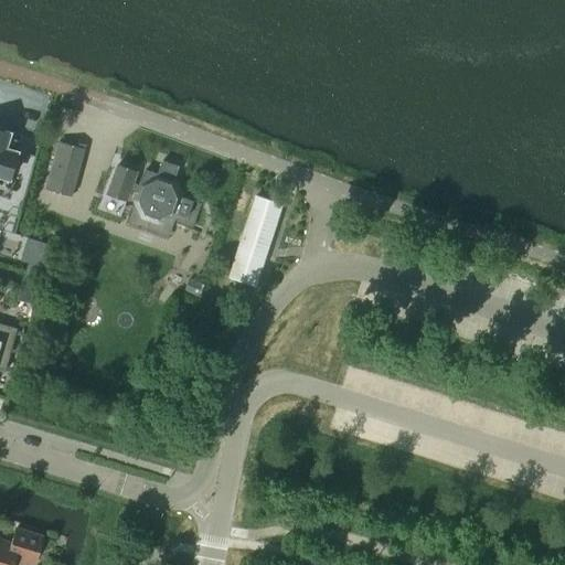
[(0,171),(12,176),(19,152),(4,149),(10,131),(6,130),(0,128),(0,171)]
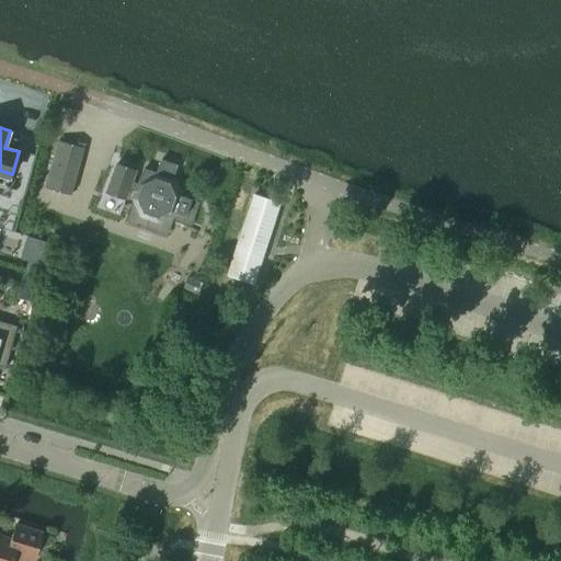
[(72,195),(84,146),(61,139),(48,189),(72,195)]
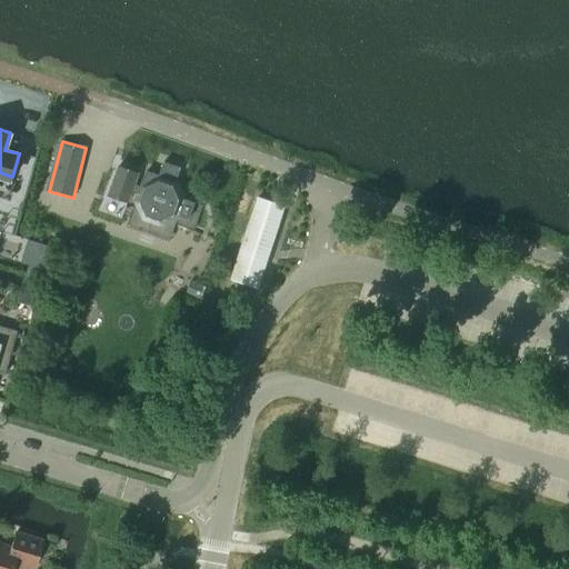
[(140,172),(121,166),(120,166),(110,196),(129,202),(133,190),(139,192),(137,202),(138,202),(146,217),(165,223),(180,215),(183,216),(189,201),(186,200),(180,182),(178,181),(182,168),(165,162),(160,175),(147,170),(141,187),(136,185),(140,172)]
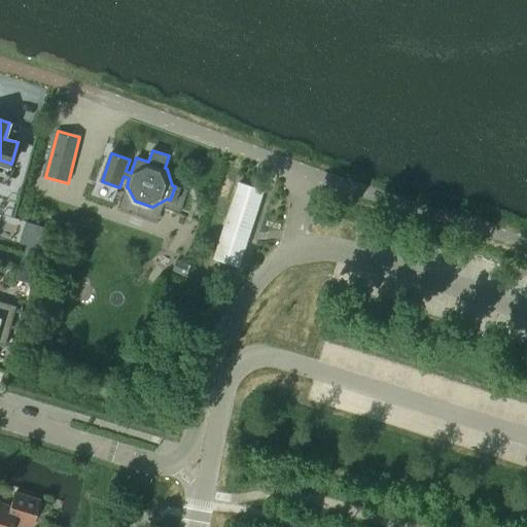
[(215,258),(213,267),(225,270),(227,262),(239,266),(243,253),(262,190),(256,188),(239,183),(219,246),(218,249),(215,258)]
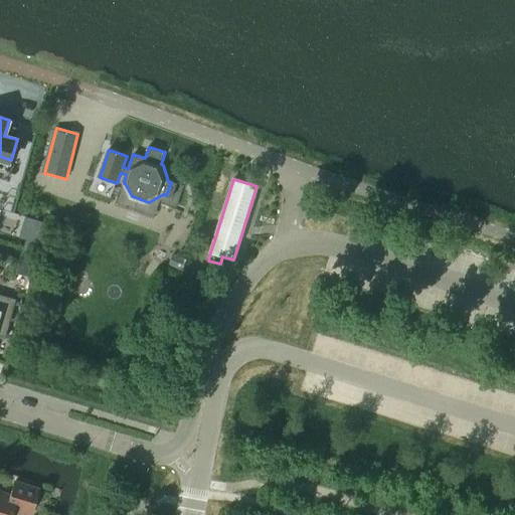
[(25,216),(22,226),(43,232),(45,222),(25,216)]
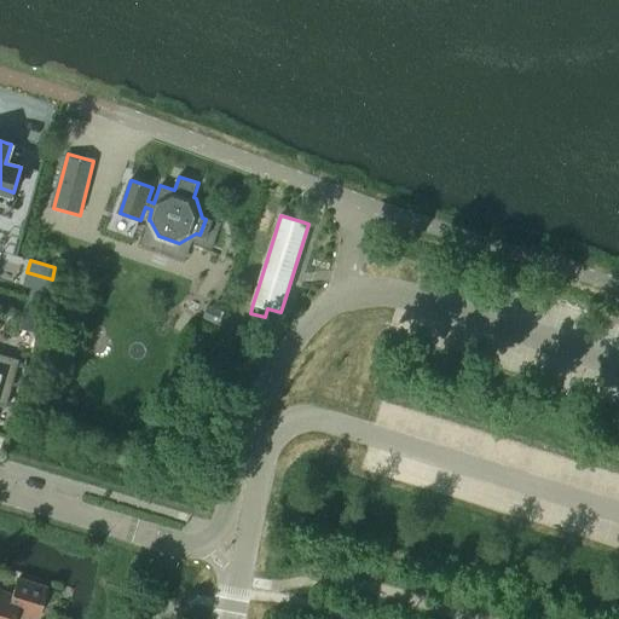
[(0,404),(6,405),(21,359),(0,352),(0,404)]
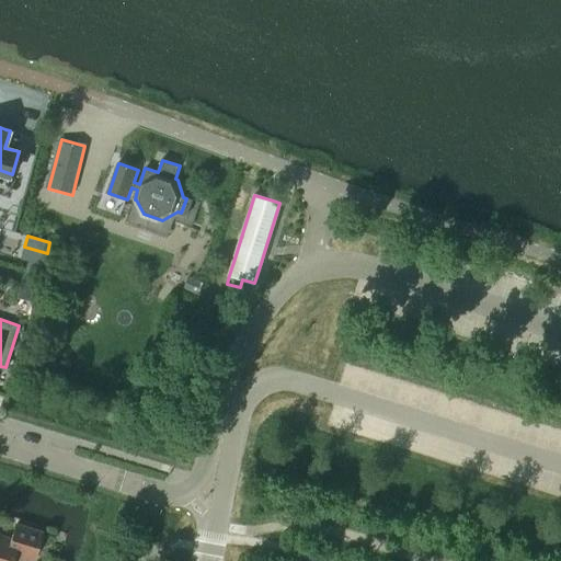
[(0,560),(10,560),(11,558),(16,554),(33,559),(41,533),(14,525),(9,540),(0,537),(0,560)]
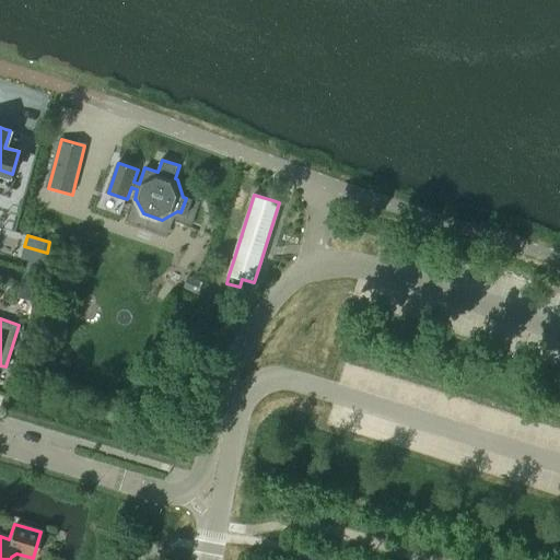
All buildings are outlined.
